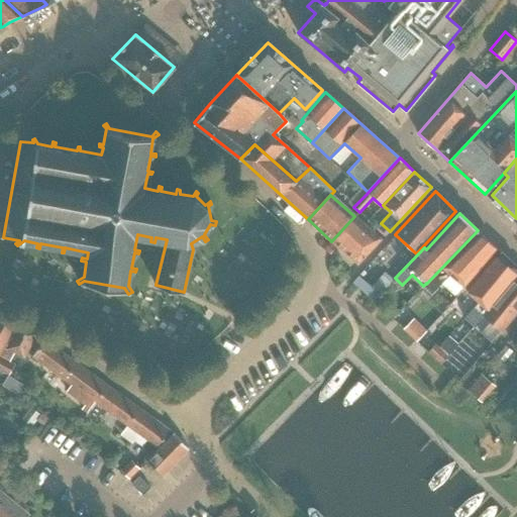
[(382,239),(354,216),(331,241),(357,266),(382,239)]
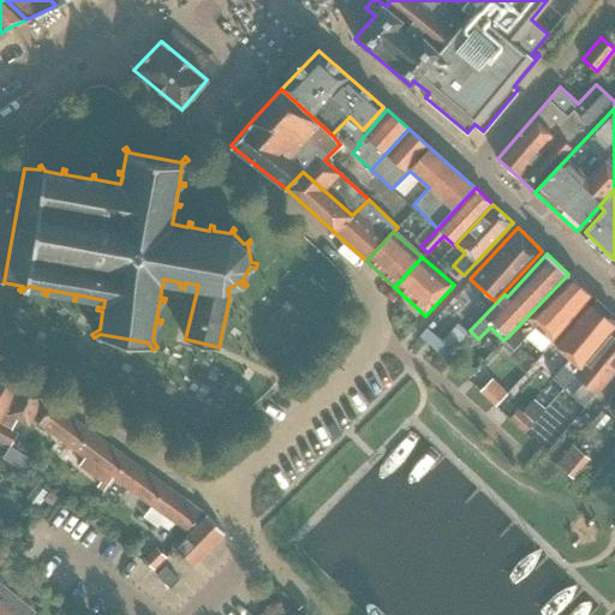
[(568,274),(507,338),(517,346),(535,327),(551,341),(592,294),(568,274)]
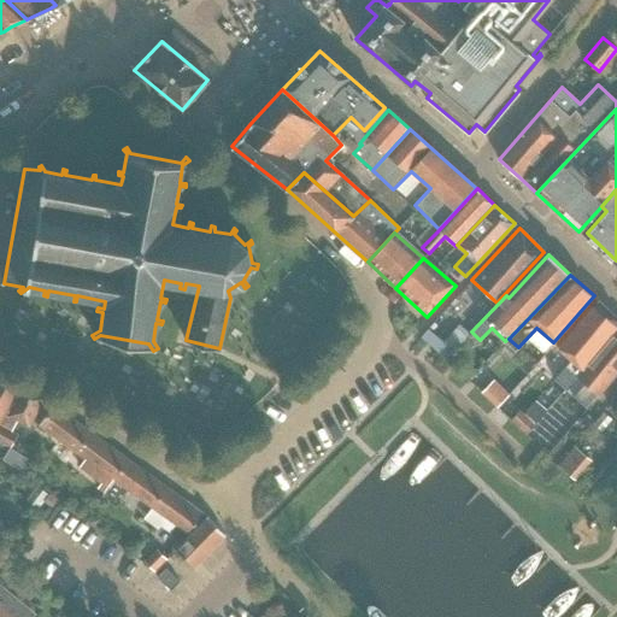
[(565,366),(556,377),(568,388),(577,376),(588,363),(597,353),(616,328),(616,317),(595,298),(570,328),(556,345),(573,358),(565,366)]
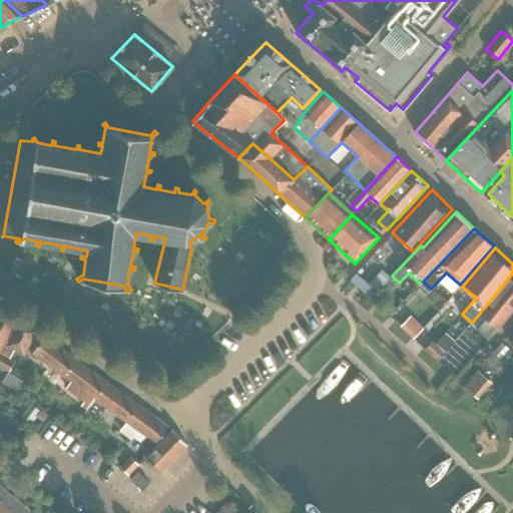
[(352,278),(350,280),(371,299),(391,278),(382,270),(368,284),(356,274),(352,278)]
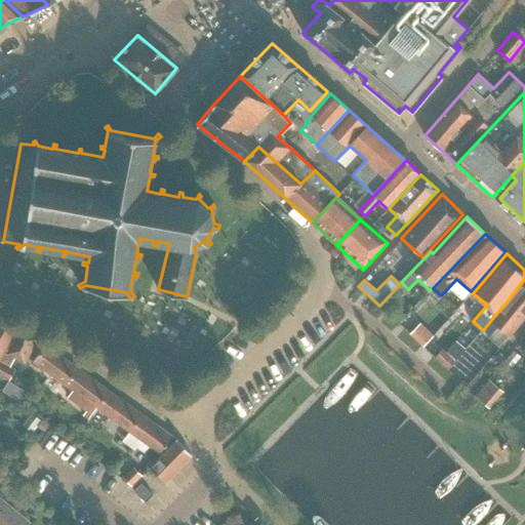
[(500,309),(491,320),(509,337),(524,317),(524,279),(508,300),(500,309)]
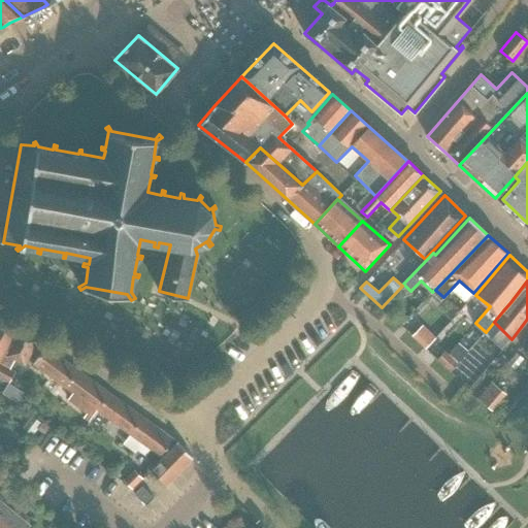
[(0,358),(15,330),(0,323),(0,358)]
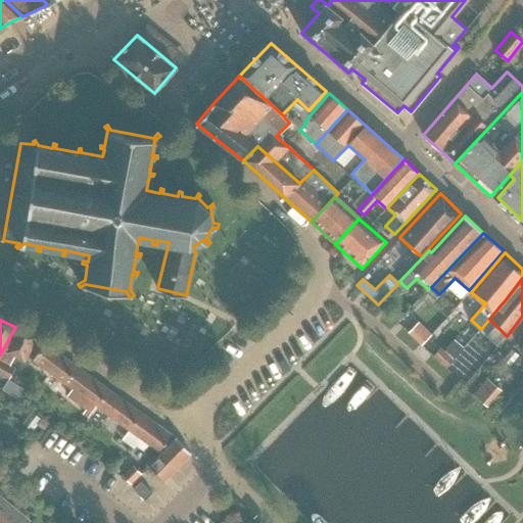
[(431,335),(419,322),(408,333),(420,345),(431,335)]
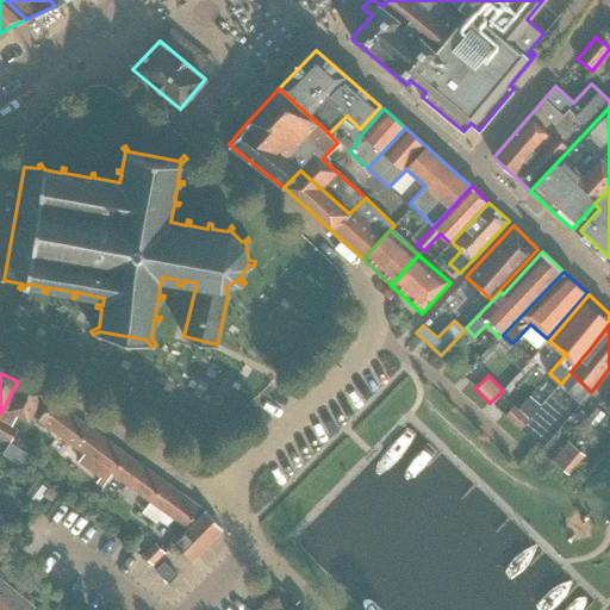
[(43,394),(18,381),(0,414),(0,436),(10,442),(17,429),(11,425),(17,416),(27,421),(43,394)]
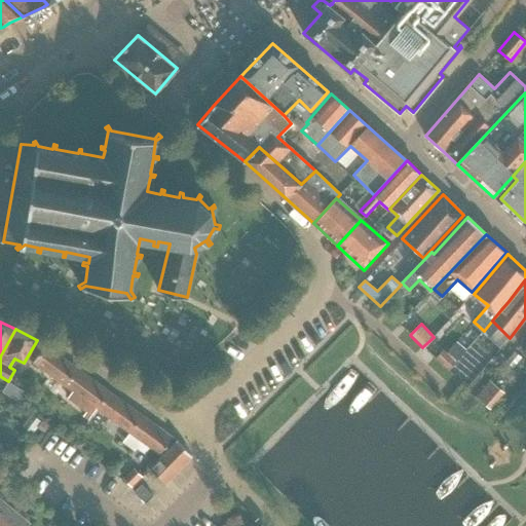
[(447,353),(455,362),(465,349),(457,342),(447,353)]
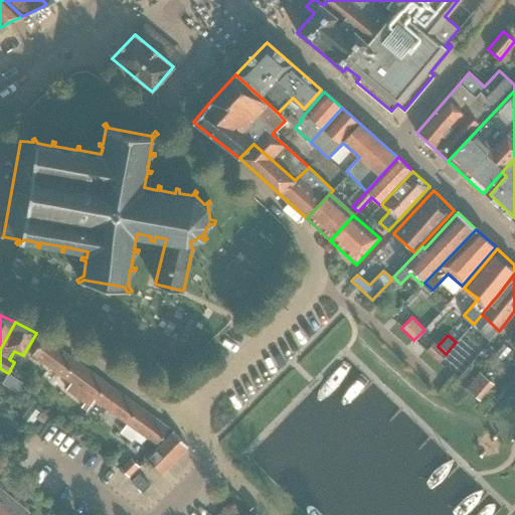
[(67,382),(63,387),(89,406),(93,399),(94,400),(106,382),(52,343),(44,338),(31,355),(67,382)]
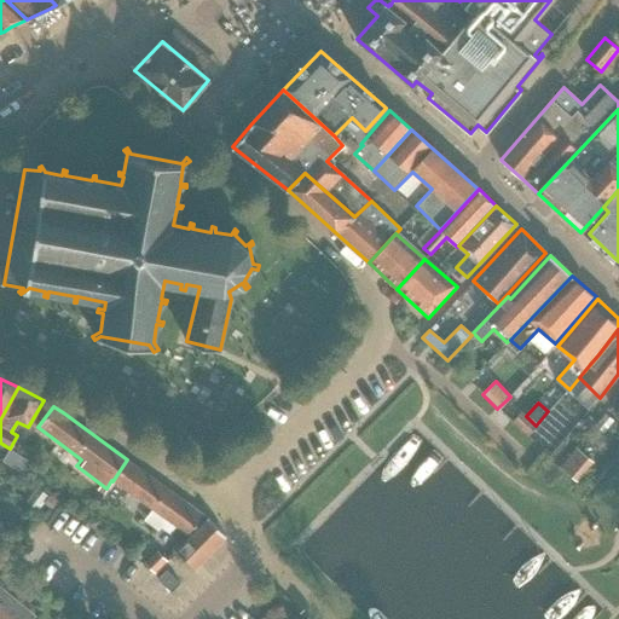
[(521,415),(514,423),(528,437),(537,428),(521,415)]
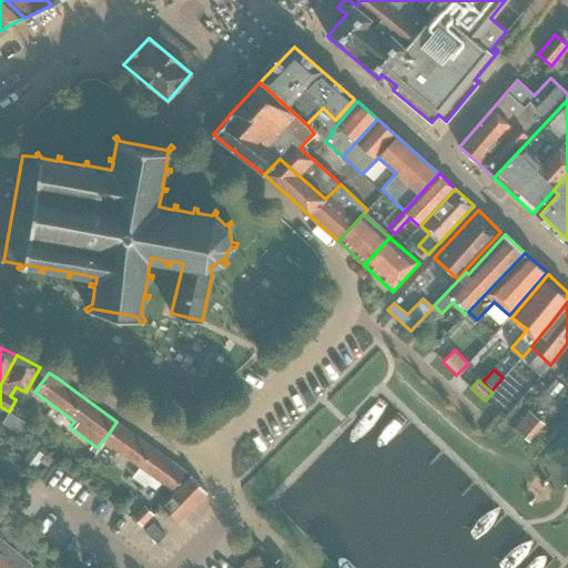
[(540,421),(529,411),(515,427),(526,437),(540,421)]
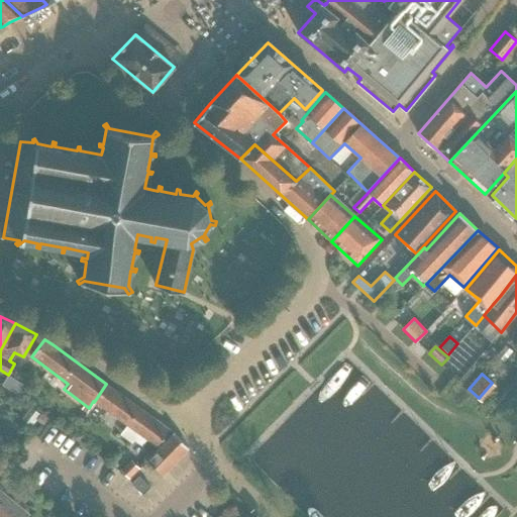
[(171,430),(137,407),(106,384),(94,402),(138,434),(145,439),(146,440),(157,447),(171,430)]
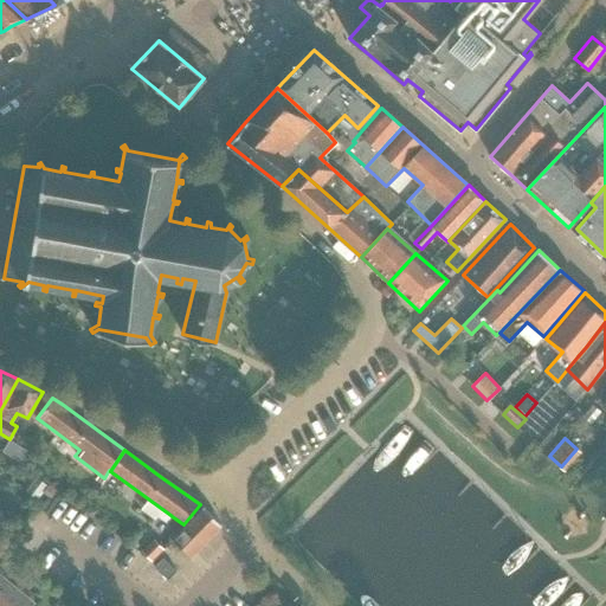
[(44,491),(43,492),(52,500),(58,491),(47,484),(44,491)]
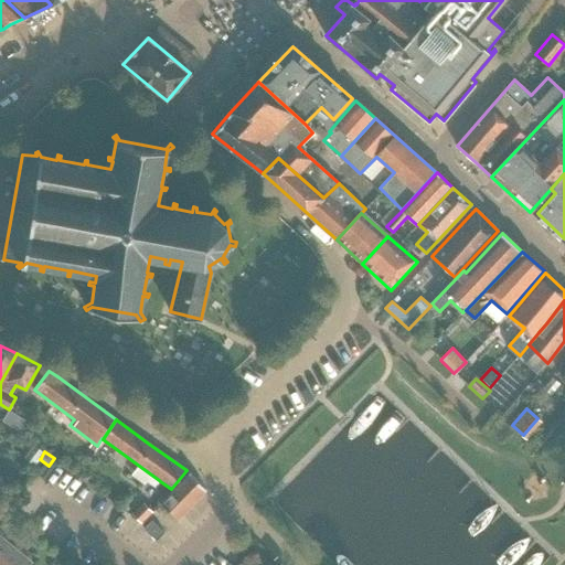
[(208,490),(190,473),(160,504),(176,519),(208,490)]
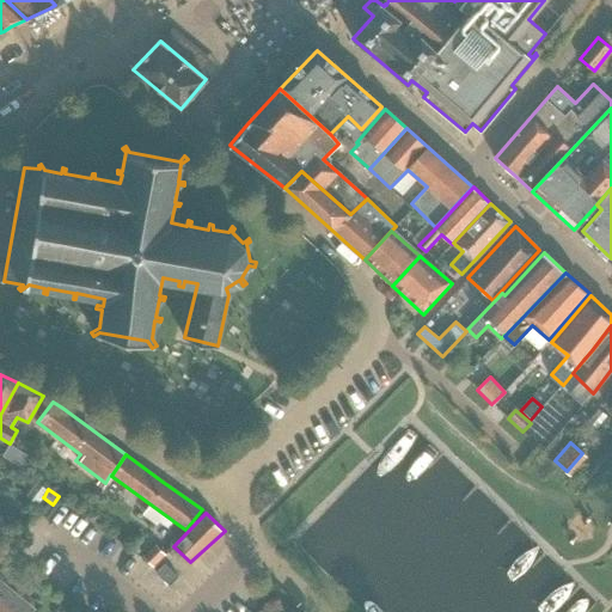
[(159,520),(159,521),(160,522),(163,525),(167,527),(169,528),(173,521),(172,520),(164,514),(159,520)]
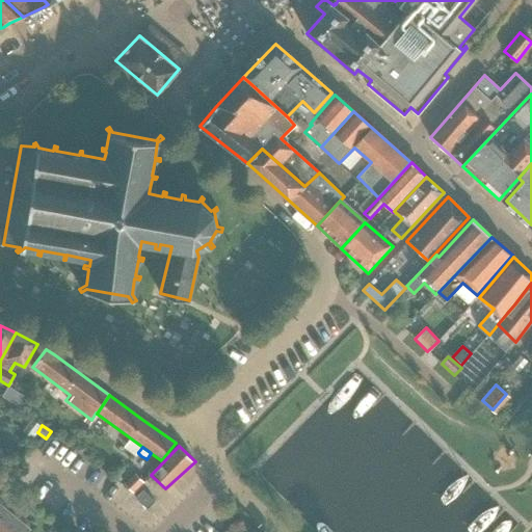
[(124,484),(131,491),(141,481),(134,474),(124,484)]
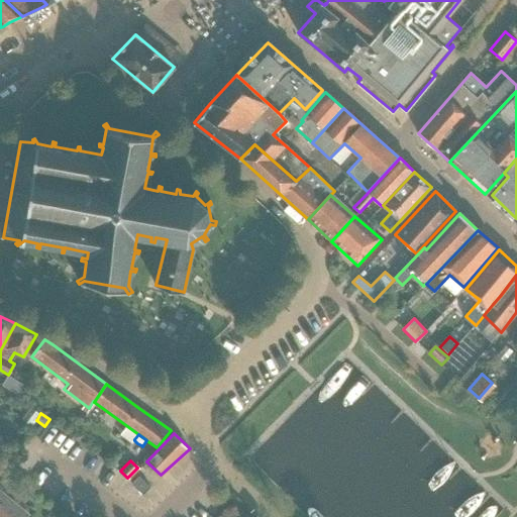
[(141,494),(148,486),(137,477),(130,484),(141,494)]
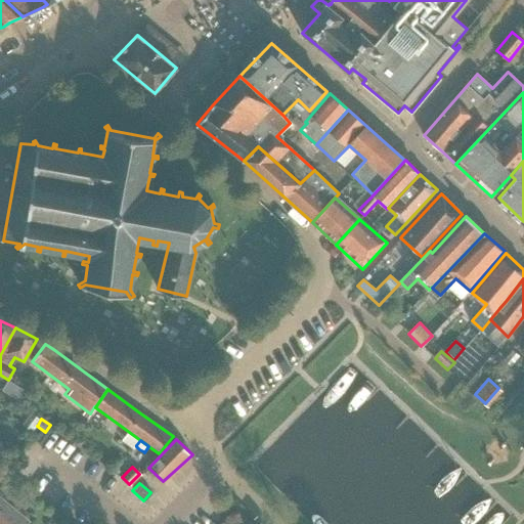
[(0,523),(26,523),(27,522),(0,499),(0,523)]
